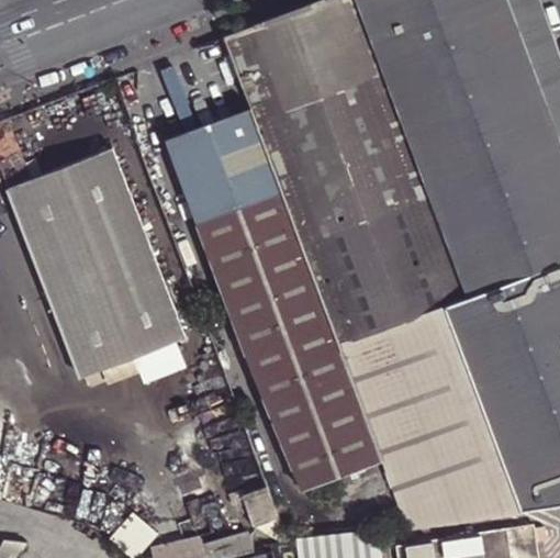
[(354,0),(329,0),(222,40),(249,115),(299,244),(428,198),(354,0)]
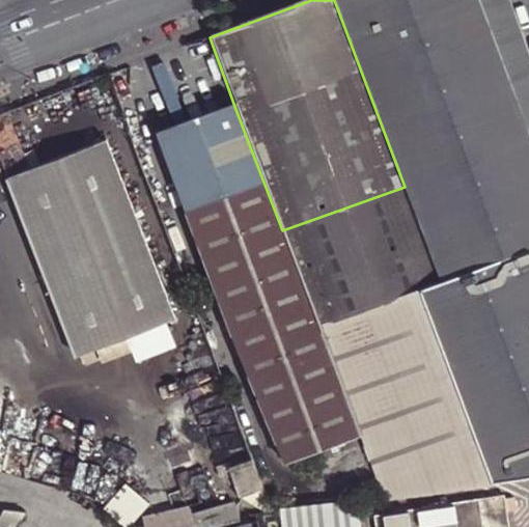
[(528,65),(505,0),(334,0),(405,187),(441,283),(528,251),(528,65)]
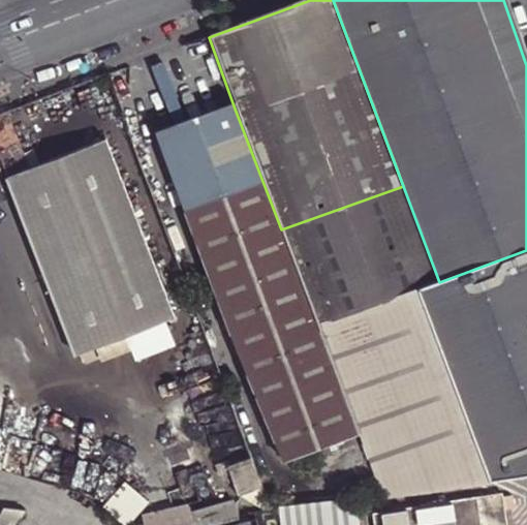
[(281,229),(235,109),(154,137),(234,346),(280,461),(359,432),(318,327),(281,229)]
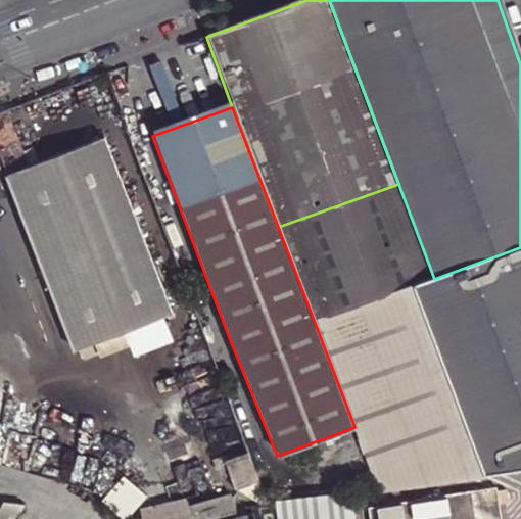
[(5,112),(0,113),(0,163),(5,178),(27,169),(5,112)]
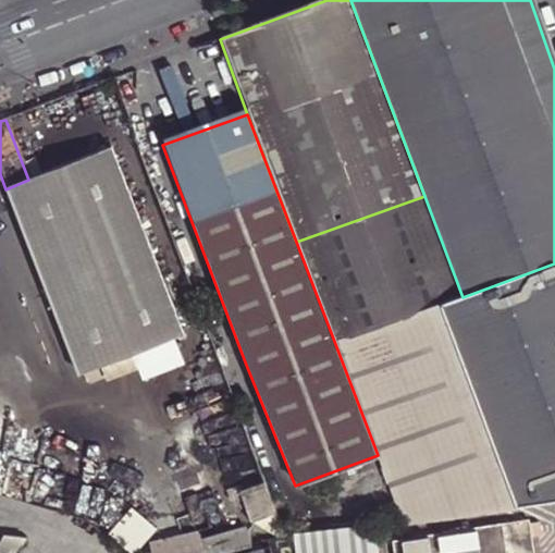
[(28,180),(5,189),(78,376),(81,373),(86,385),(103,379),(99,367),(180,334),(109,148),(28,180)]
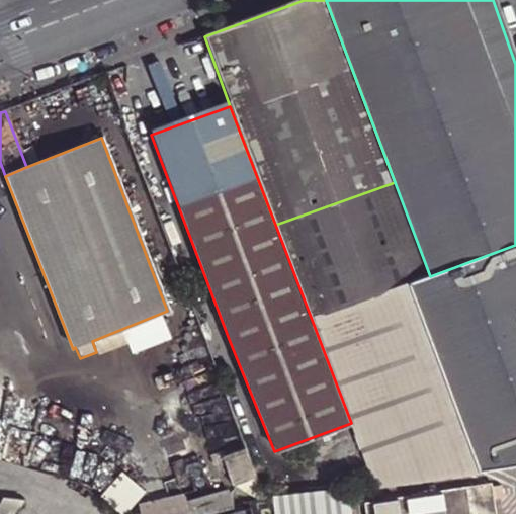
[(395,182),(275,225),(312,320),(430,276),(395,182)]
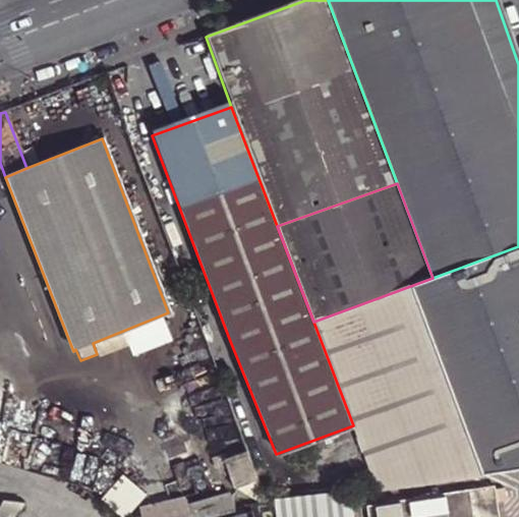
[(372,479),(377,489),(500,471),(518,468),(518,246),(433,278),(313,322),(353,425),(363,454),(372,479)]
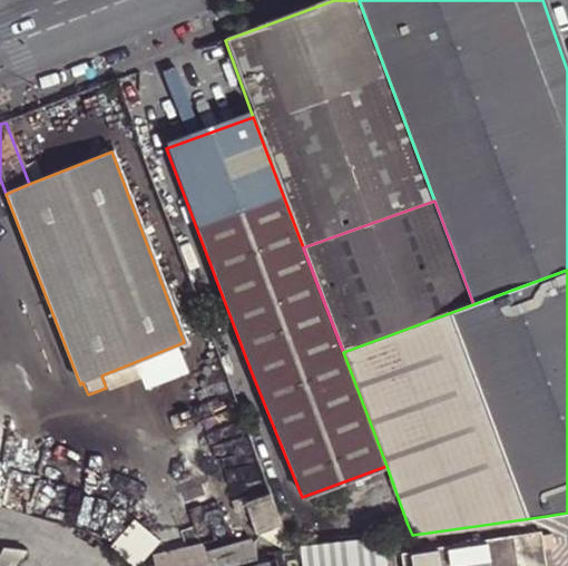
[(202,417),(232,406),(218,371),(188,382),(202,417)]
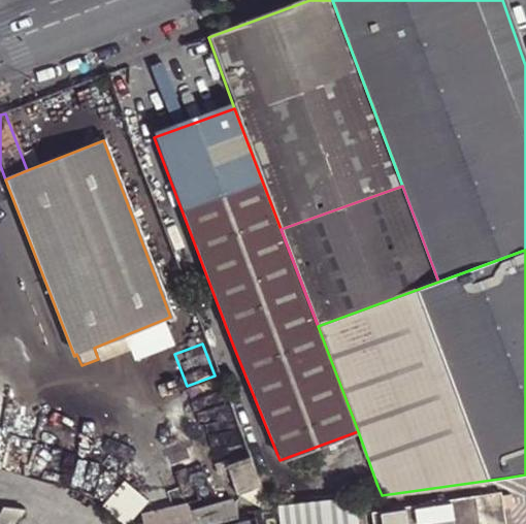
[(256,488),(245,457),(222,466),(224,471),(225,478),(232,495),(256,488)]
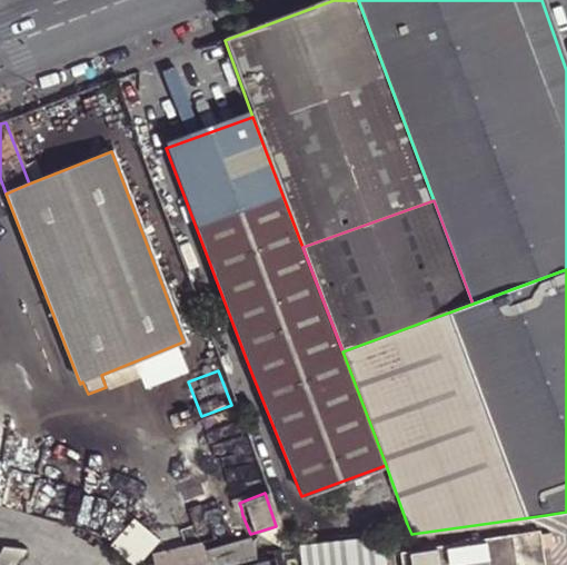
[(241,508),(239,503),(237,496),(231,498),(236,511),(241,508)]
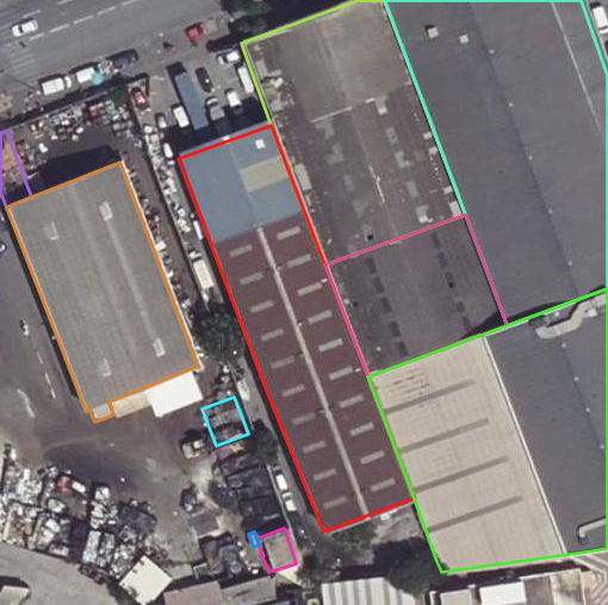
[(436,561),(426,531),(404,540),(415,569),(436,561)]
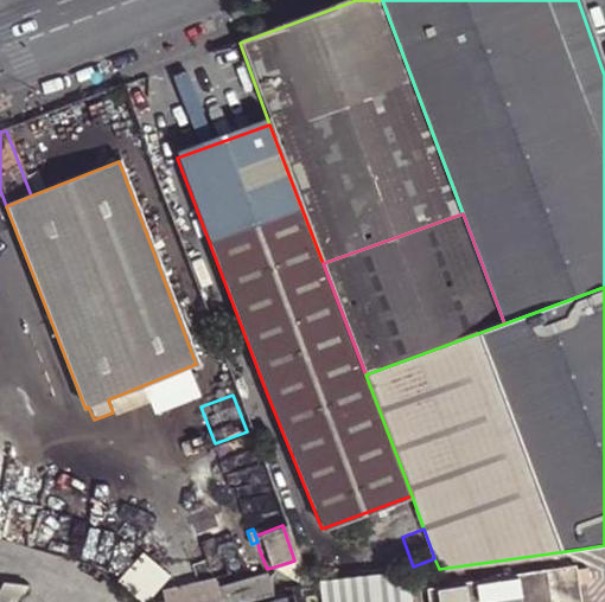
[(271,599),(265,571),(161,591),(154,557),(118,564),(125,601),(150,601),(155,600),(155,601),(292,601),(291,594),(271,599)]
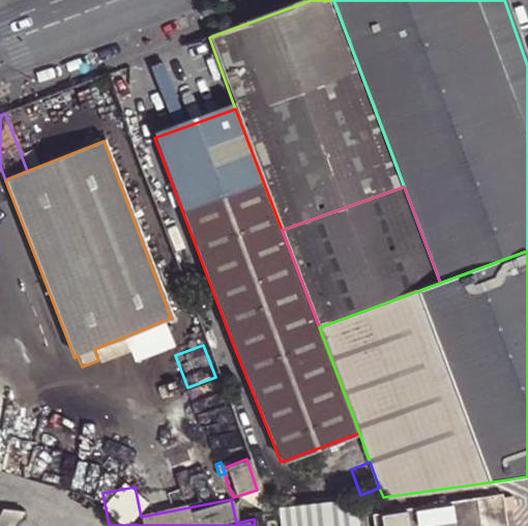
[(504,525),(501,497),(474,500),(477,525),(504,525)]
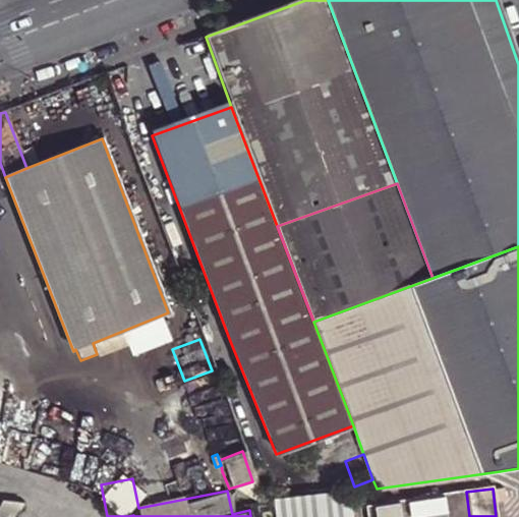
[(353,516),(351,491),(274,498),(275,516),(353,516)]
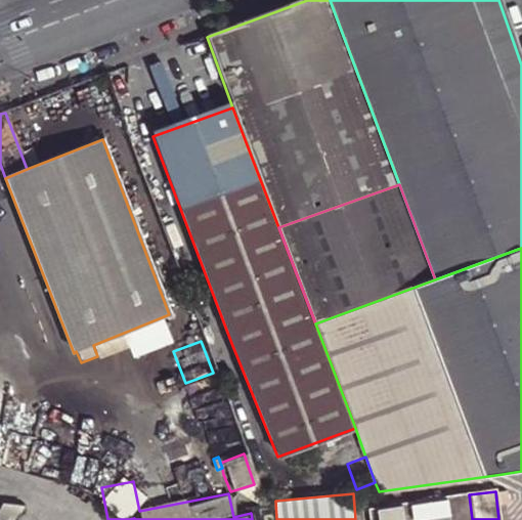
[(472,519),(469,494),(366,509),(367,519),(472,519)]
